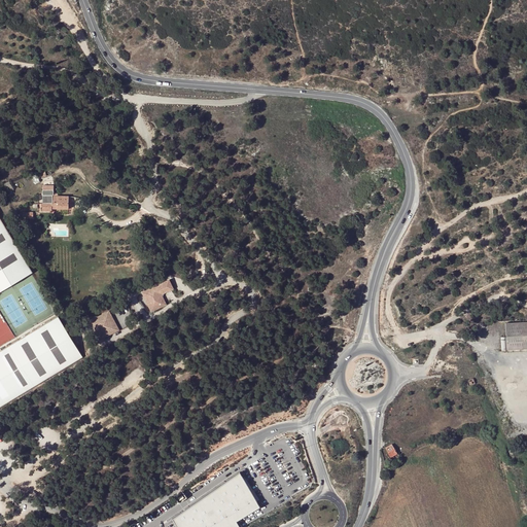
[(42,203),(42,211),(55,211),(55,210),(69,210),(69,196),(58,196),(58,192),(55,192),(55,185),(43,184),(42,203)]
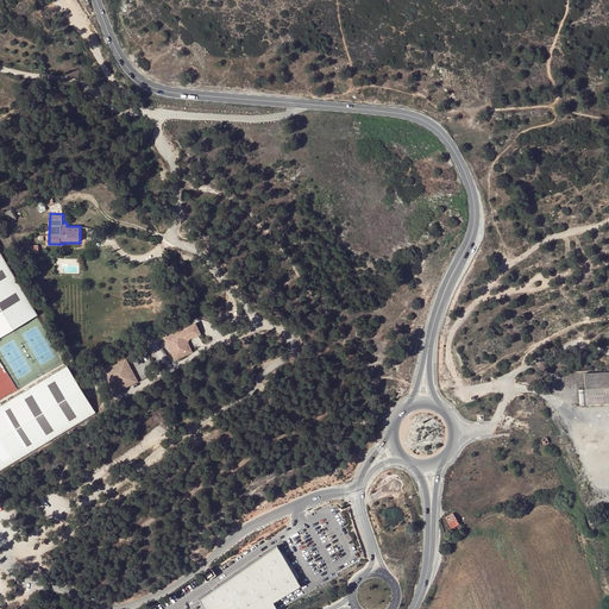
[(0,252),(0,337),(37,315),(0,252)]
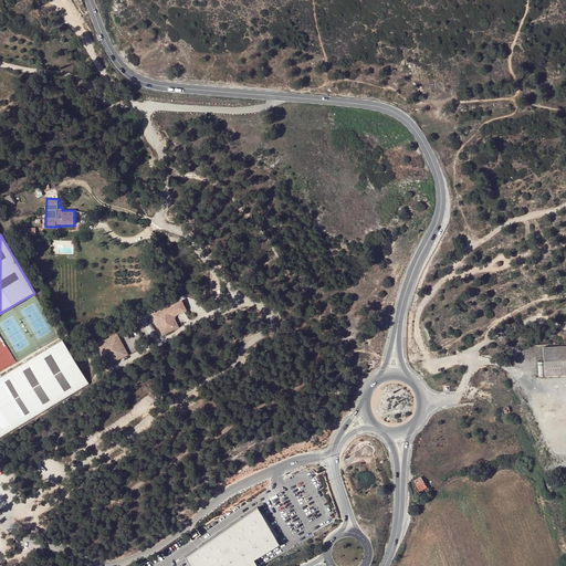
[(153,314),(163,335),(179,327),(175,316),(187,311),(182,300),(153,314)]
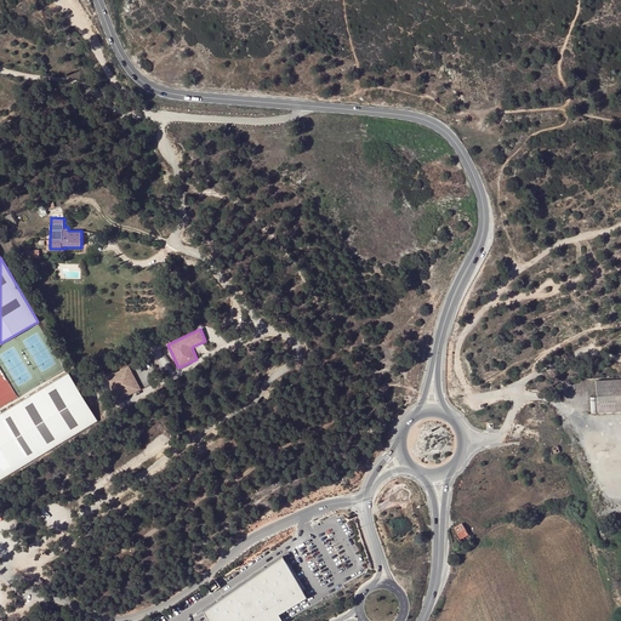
[(106,377),(118,402),(141,389),(130,366),(106,377)]
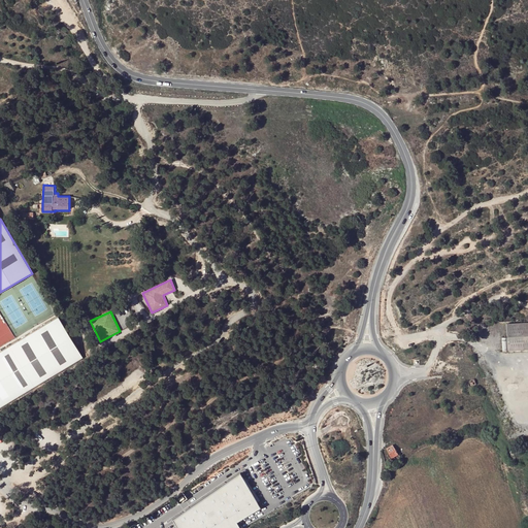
[(0,407),(83,359),(58,318),(0,351),(0,407)]
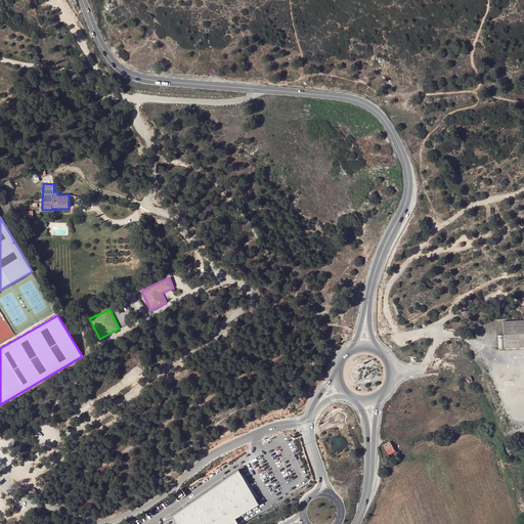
[(523,319),(503,321),(503,335),(504,348),(523,346),(523,319)]
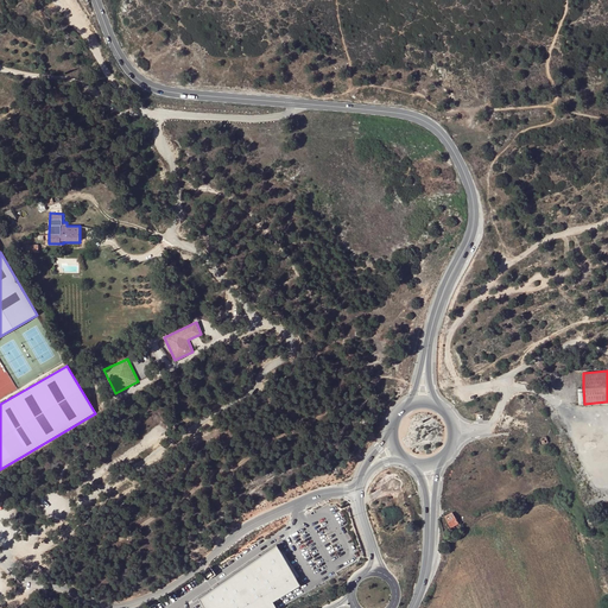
[(444,517),(451,527),(458,523),(453,512),(447,515),(444,517)]
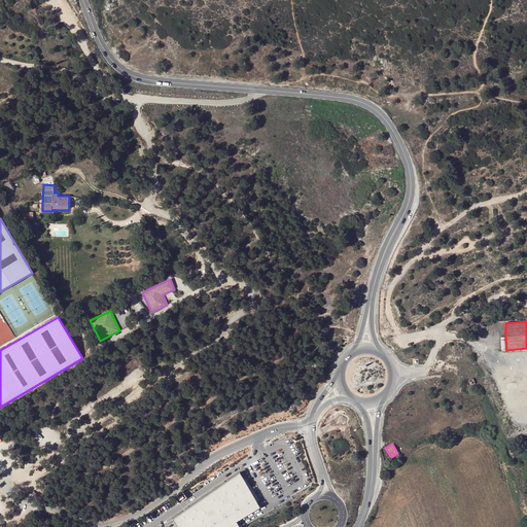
[(240,472),(172,519),(176,526),(239,526),(236,522),(259,506),(240,472)]
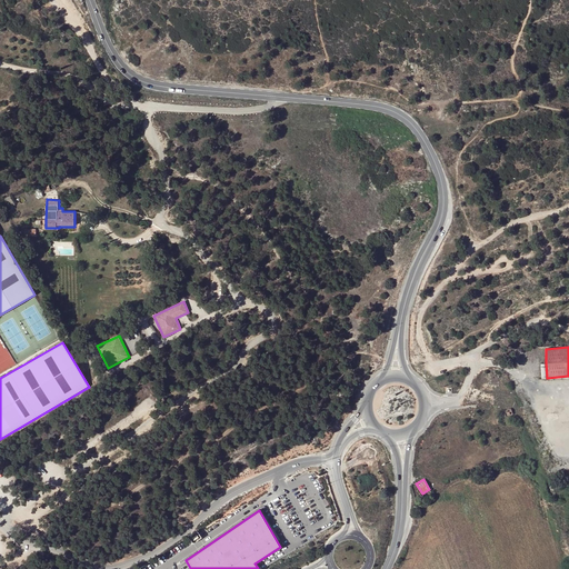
All buildings are outlined.
